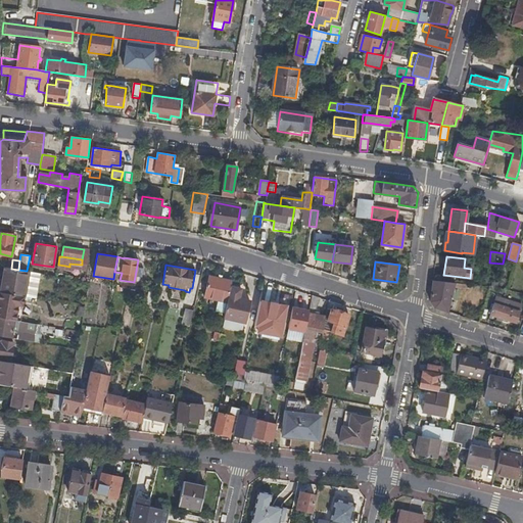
[(24,296),(28,271),(27,271),(18,270),(11,269),(5,268),(0,292),(24,296)]
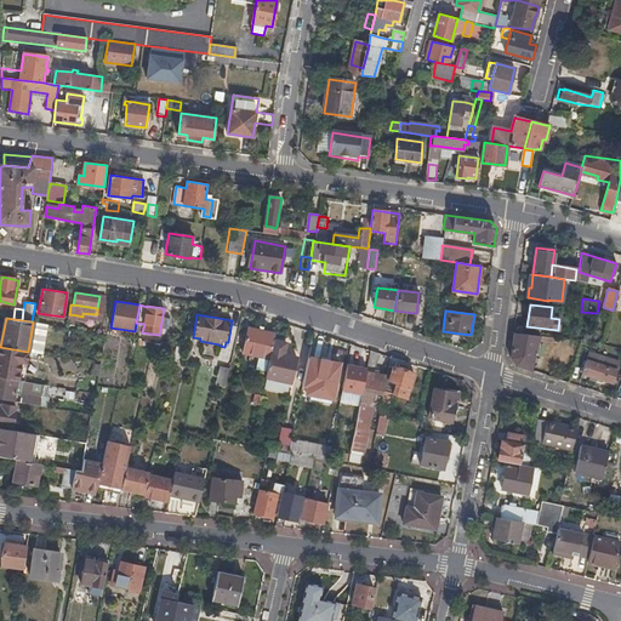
[(43,354),(47,324),(33,322),(28,352),(29,352),(43,354)]
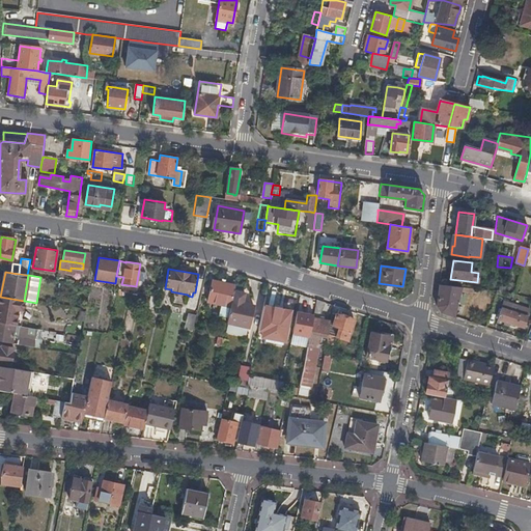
[(230,307),(233,290),(235,285),(224,282),(222,282),(213,280),(207,302),(230,307)]
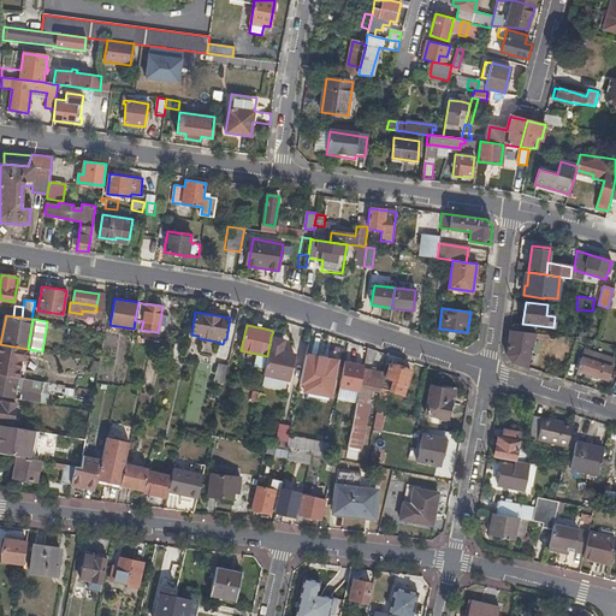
[(152,339),(157,341),(158,332),(141,330),(140,338),(152,339)]
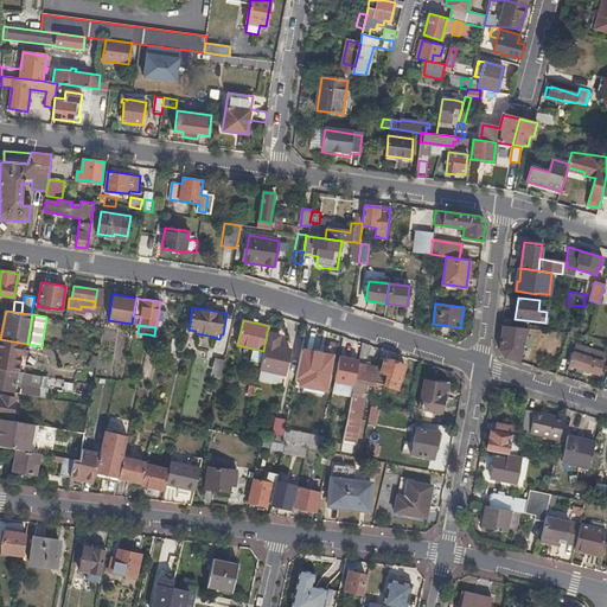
[(538,330),(503,325),(499,351),(503,357),(518,362),(519,353),(523,353),(523,350),(519,350),(522,333),(537,334),(538,330)]
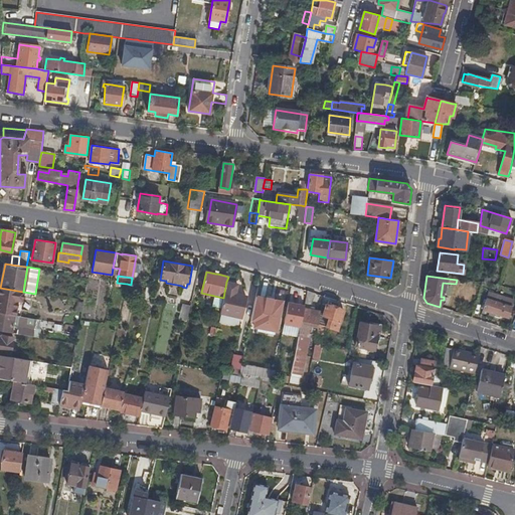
[(119,294),(125,295),(127,284),(117,283),(116,282),(115,289),(120,290),(119,294)]
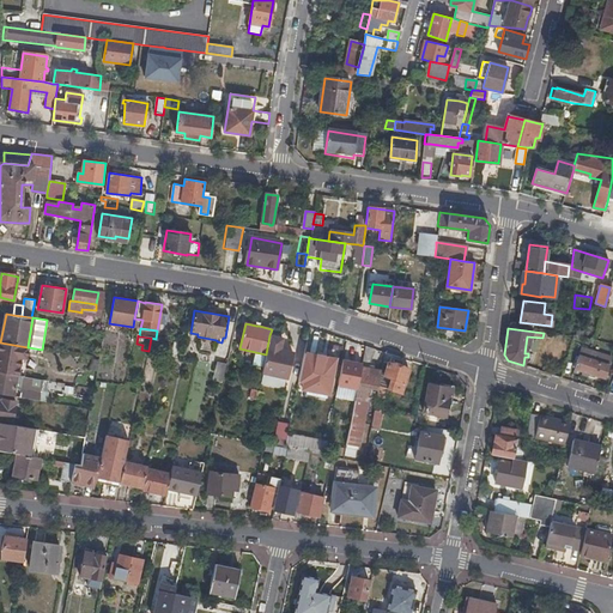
[(279,377),(285,351),(280,350),(283,339),(269,335),(266,354),(261,372),(279,377)]
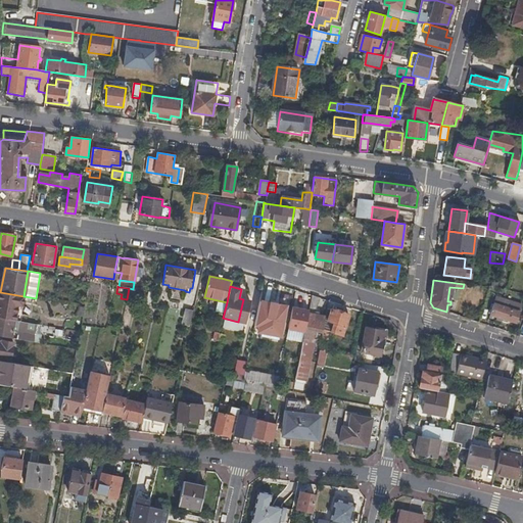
[(490,302),(492,303),(497,304),(503,291),(495,289),(490,302)]
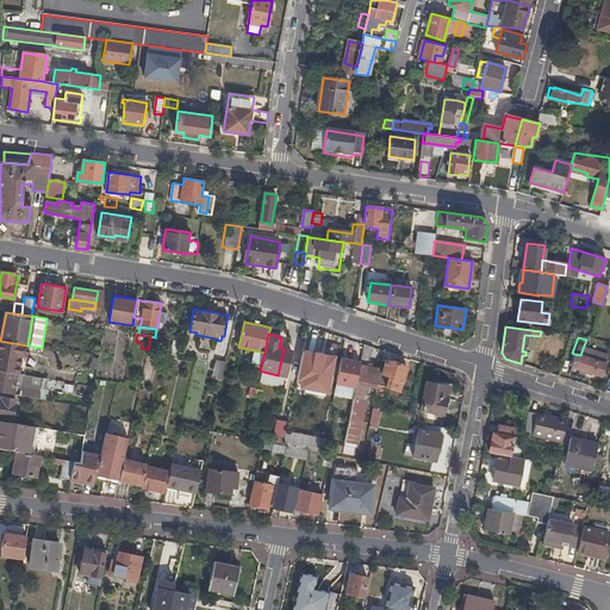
[(0,341),(0,371),(18,374),(20,356),(26,358),(29,346),(27,346),(0,341)]
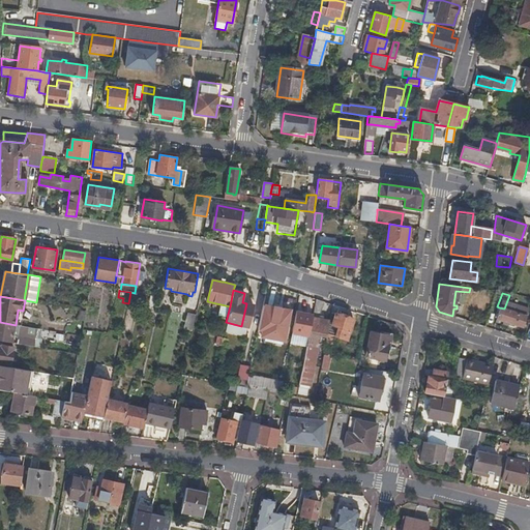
[(272,298),(265,297),(258,330),(267,333),(268,329),(284,333),(289,312),(270,307),(272,298)]
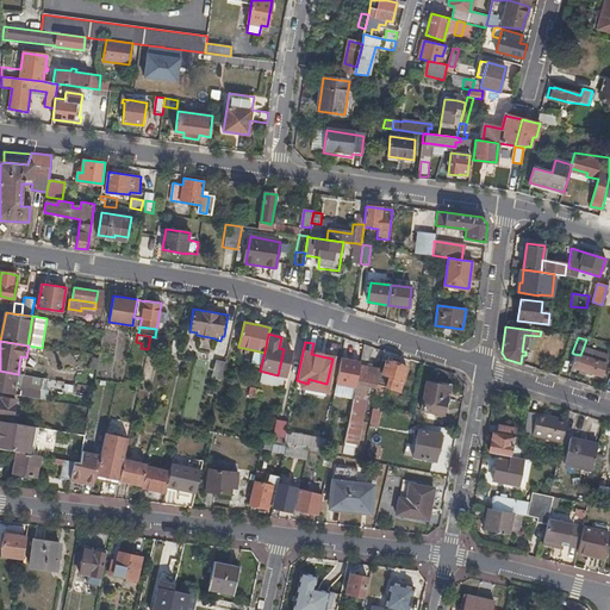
[(369,356),(374,347),(363,344),(361,360),(353,399),(349,418),(344,442),(353,443),(356,430),(363,397),(366,398),(368,386),(377,387),(380,369),(368,367),(369,356)]
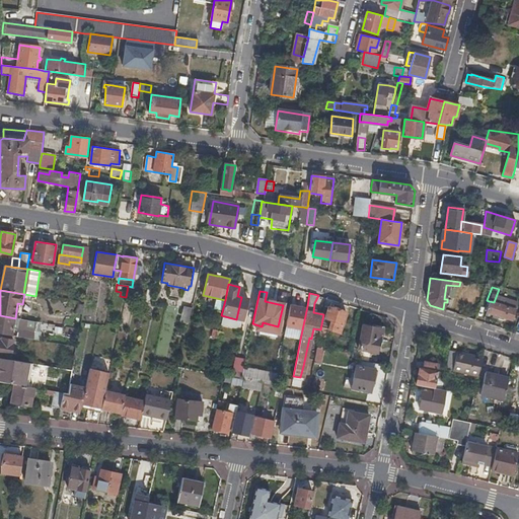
[(247,298),(241,297),(236,319),(242,320),(247,298)]
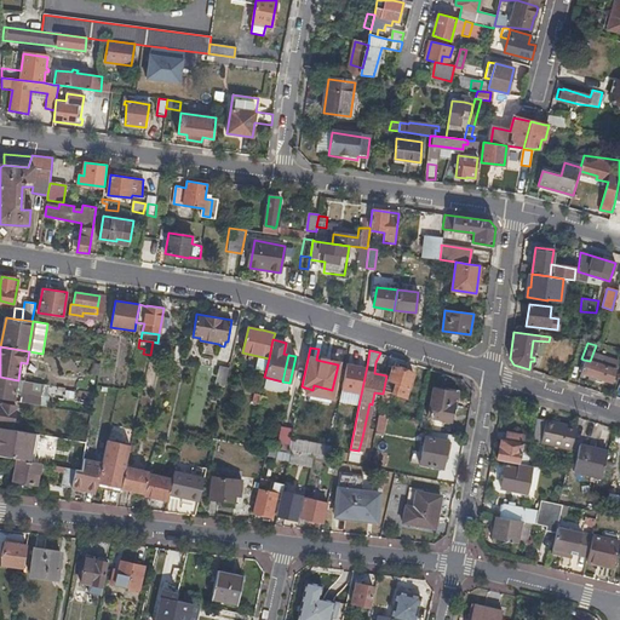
[(159,362),(149,360),(143,388),(153,390),(159,362)]
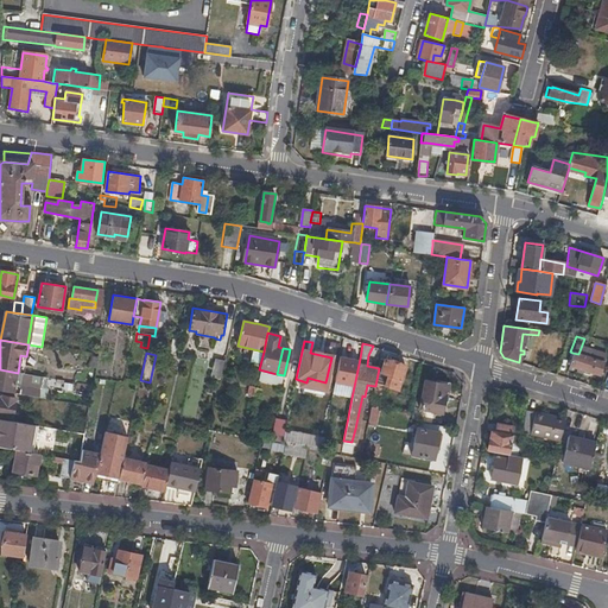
[(578,354),(572,353),(569,366),(599,375),(603,362),(578,354)]
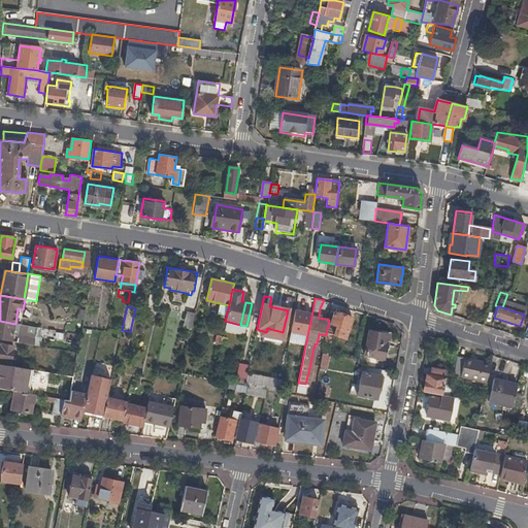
[(191,330),(195,315),(187,312),(184,328),(191,330)]
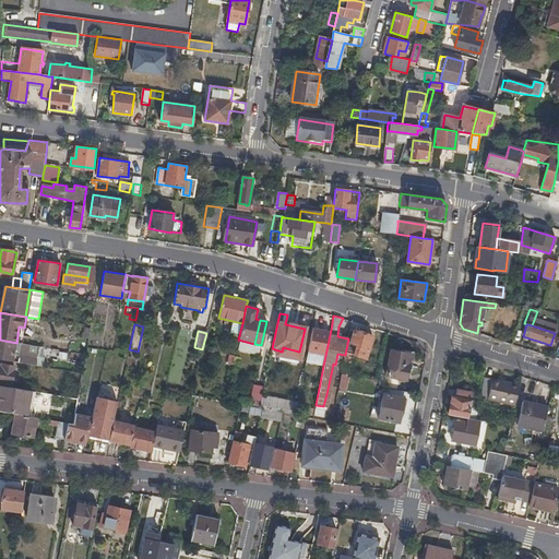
[(373,337),(349,331),(348,339),(345,355),(344,363),(353,364),(356,355),(366,358),(373,337)]
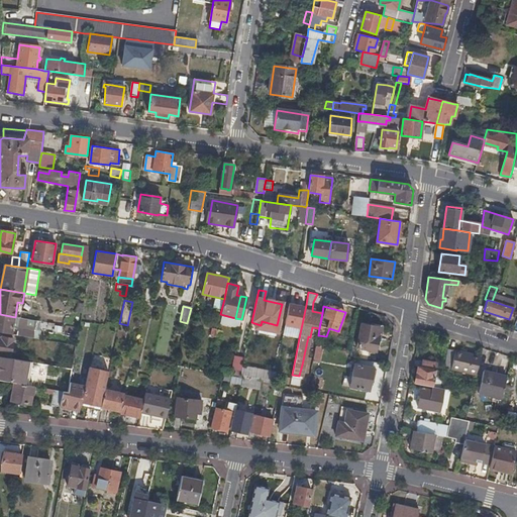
[(0,314),(0,331),(10,334),(11,326),(25,329),(25,332),(16,330),(16,335),(32,338),(36,320),(15,317),(0,314)]
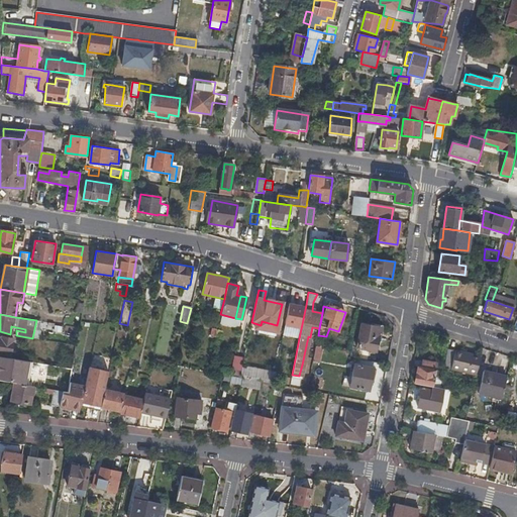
[(32,338),(39,339),(41,321),(36,320),(32,338)]
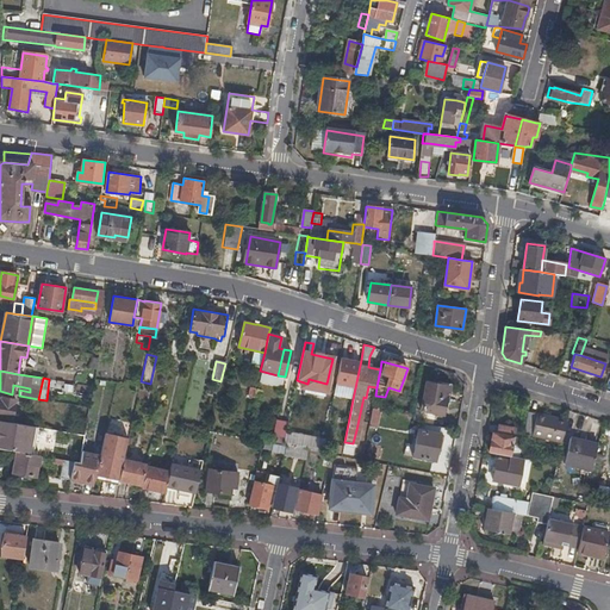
[(448,386),(427,383),(422,410),(443,414),(448,386)]
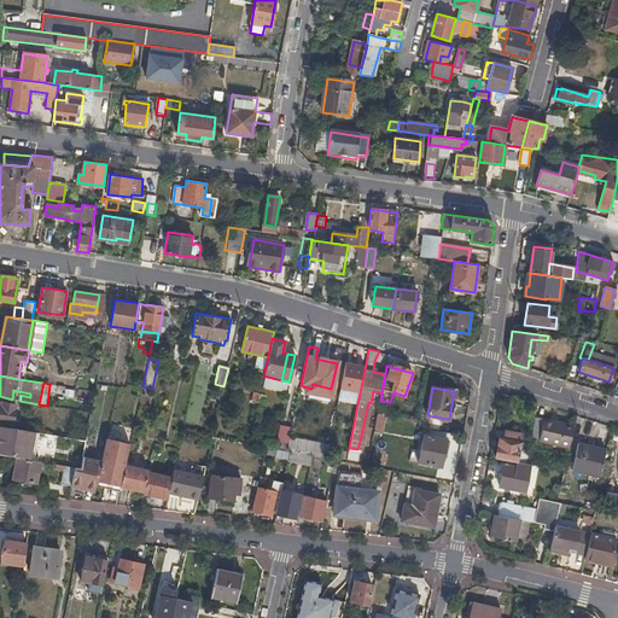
[(1,406),(0,406),(0,423),(12,425),(16,406),(1,403),(1,406)]
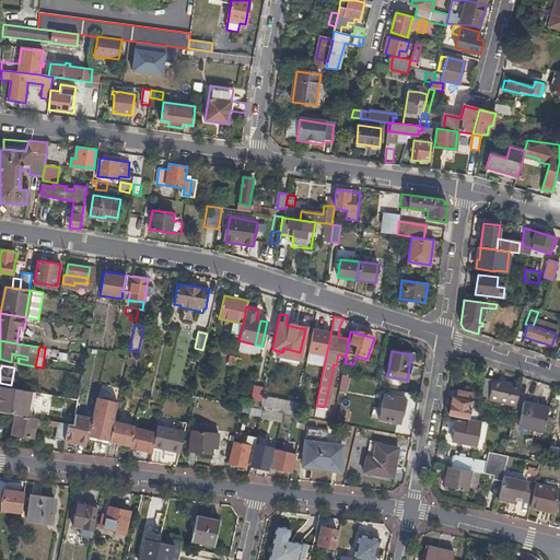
[(321,384),(324,366),(316,365),(313,383),(321,384)]
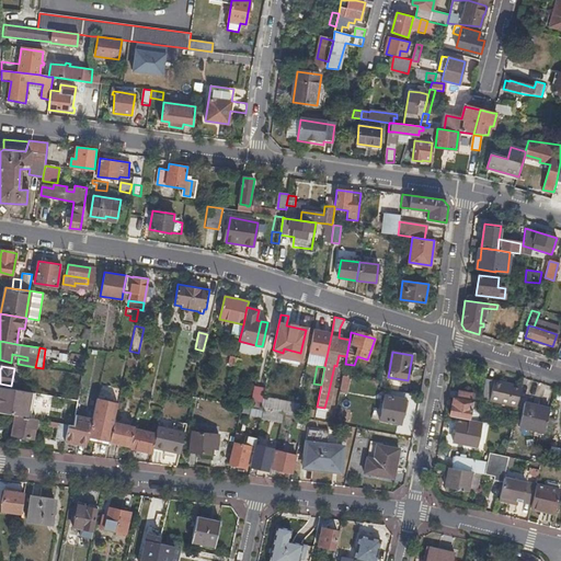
[(346,393),(350,377),(343,376),(340,392),(346,393)]
